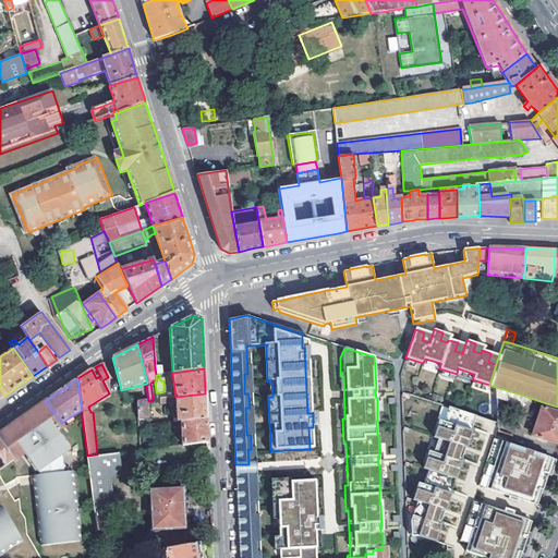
[(181,421),(206,417),(205,393),(176,397),(160,399),(160,404),(176,402),(177,417),(172,419),(173,422),(181,421)]
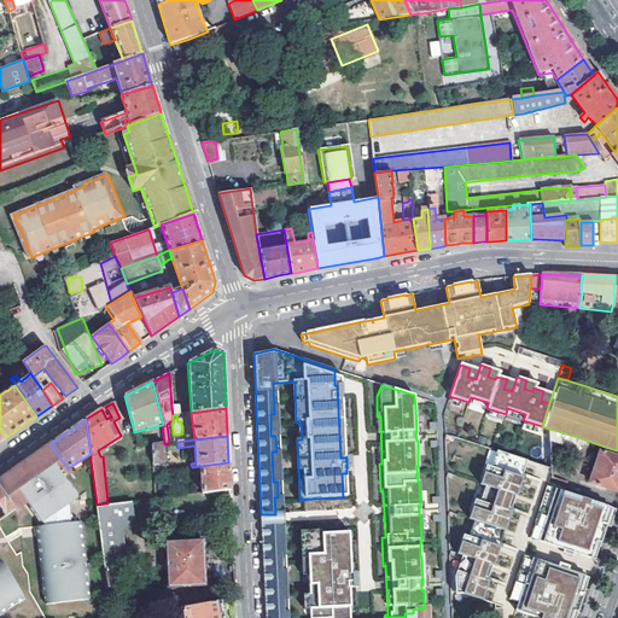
[(68,468),(50,444),(0,478),(0,488),(13,509),(15,512),(28,503),(41,524),(42,528),(44,536),(38,537),(46,605),(91,599),(80,523),(71,524),(69,503),(77,499),(64,479),(71,473),(68,468)]
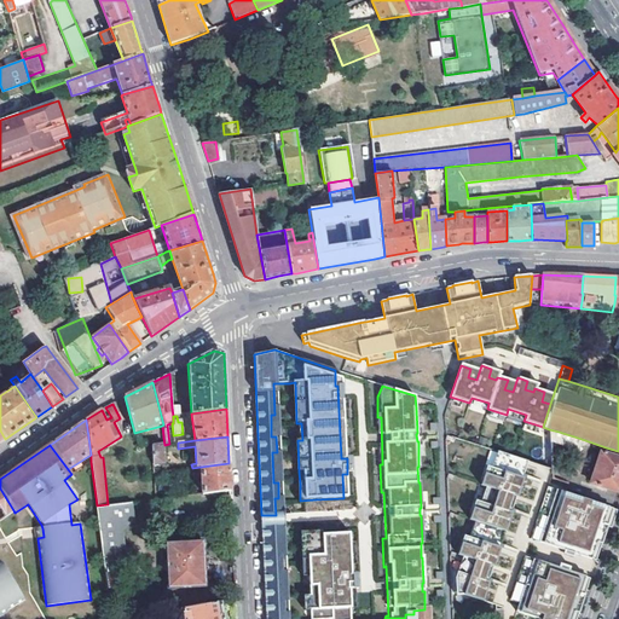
[(165,463),(163,445),(161,445),(152,446),(154,466),(165,463)]
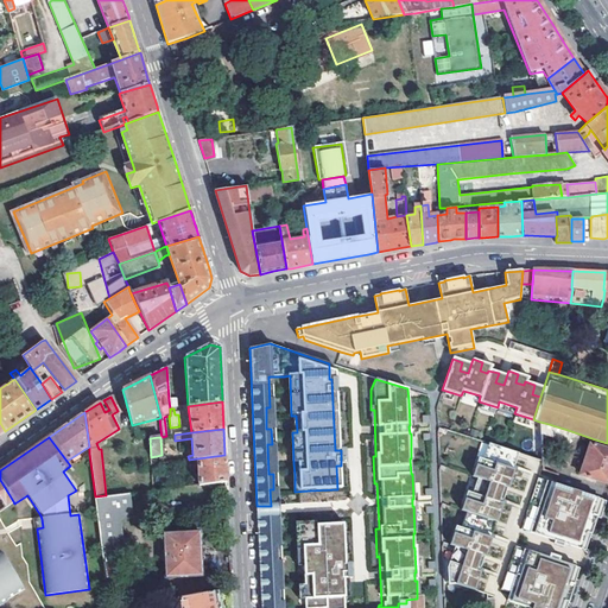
[(581,483),(607,492),(607,491),(607,486),(607,443),(595,439),(594,445),(590,444),(580,474),(583,475),(581,483)]
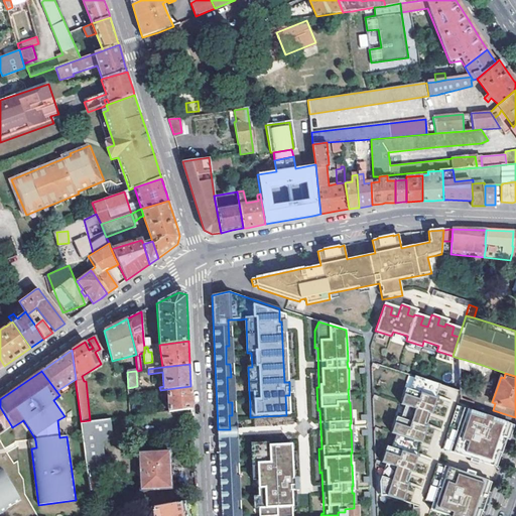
[(407,482),(439,384),(414,376),(409,390),(404,389),(399,404),(404,406),(400,419),(395,417),(390,433),(395,434),(391,448),(386,446),(381,463),(386,464),(386,479),(393,477),(407,482)]
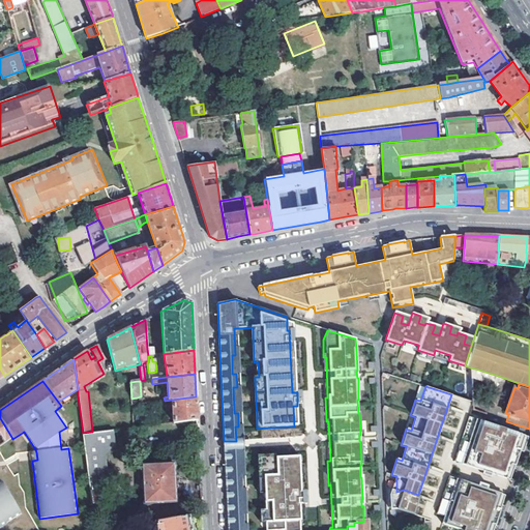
[(172,423),(197,420),(196,396),(172,400),(172,423)]
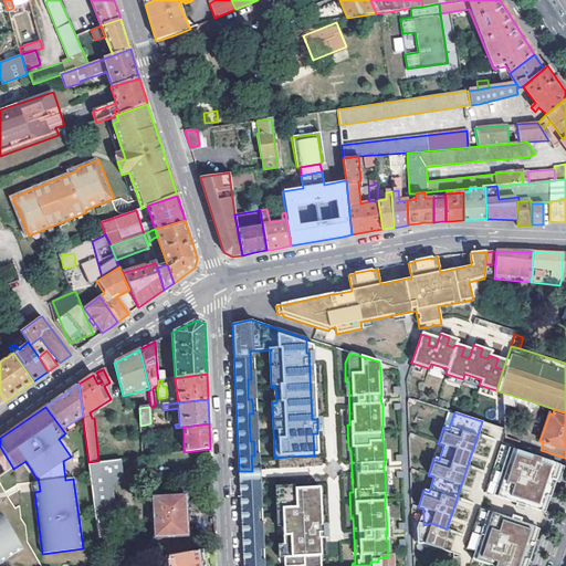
[(274,458),(274,442),(268,442),(269,461),(289,460),(289,457),(274,458)]
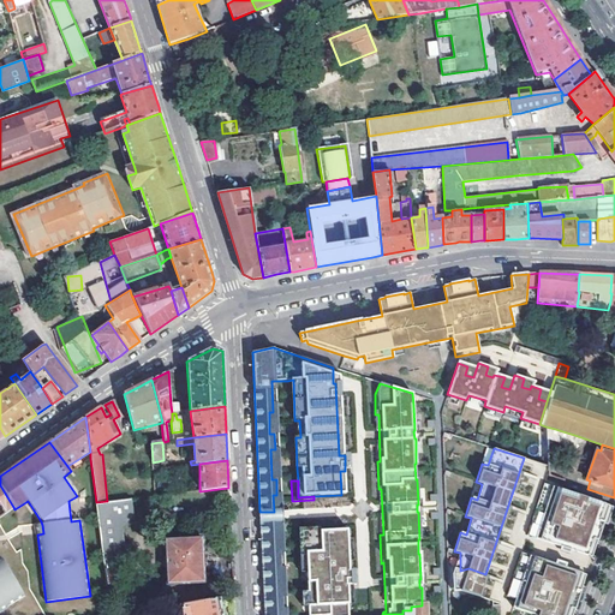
[(13,507),(0,485),(0,507),(5,514),(13,507)]
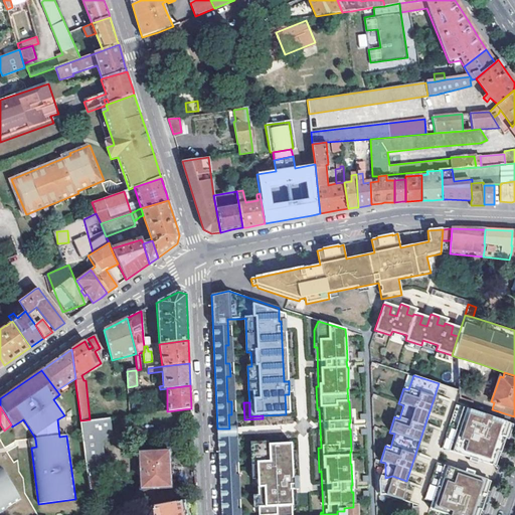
[(453,411),(441,448),(465,456),(463,463),(466,464),(465,468),(474,471),(475,467),(489,471),(493,458),(497,459),(502,444),(498,443),(503,427),(453,411)]
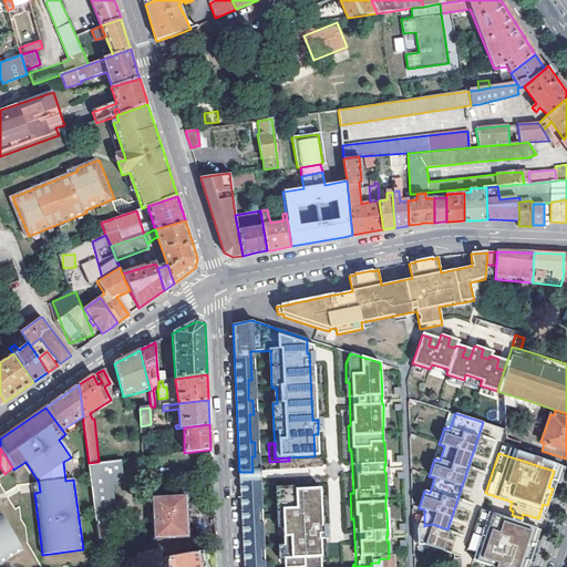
[(254,509),(258,508),(255,456),(251,456),(253,472),(239,472),(239,482),(253,481),(254,509)]
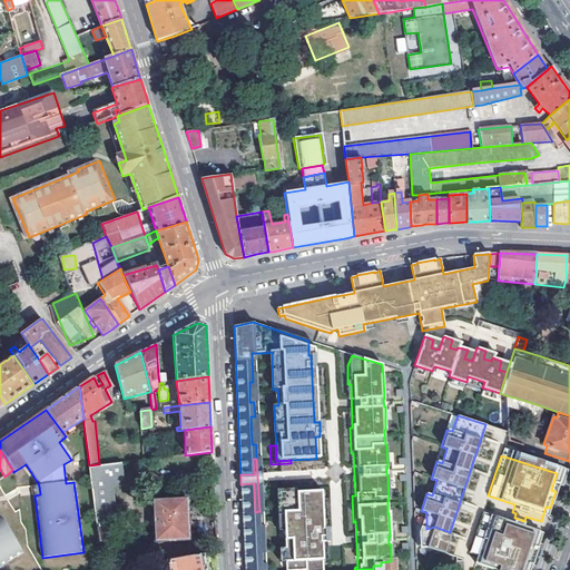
[(89,465),(96,522),(104,521),(105,527),(97,528),(98,541),(111,540),(110,523),(117,519),(116,512),(118,511),(117,505),(115,503),(112,487),(117,480),(124,479),(121,462),(99,464),(89,465)]
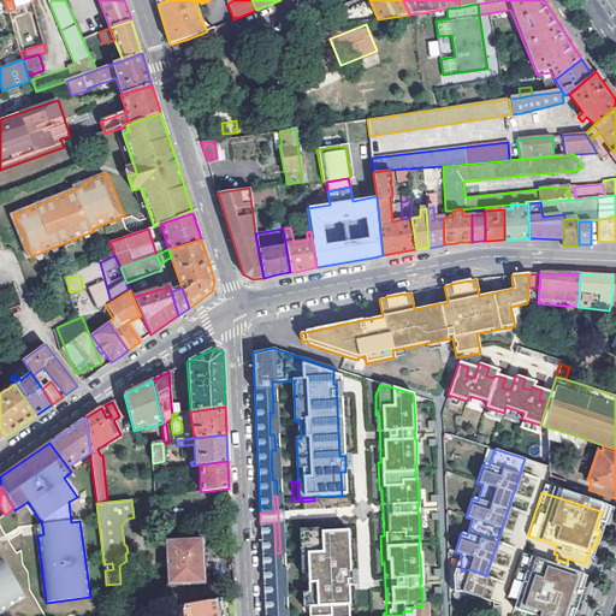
[(602,511),(596,529),(600,531),(605,532),(610,515),(602,511)]
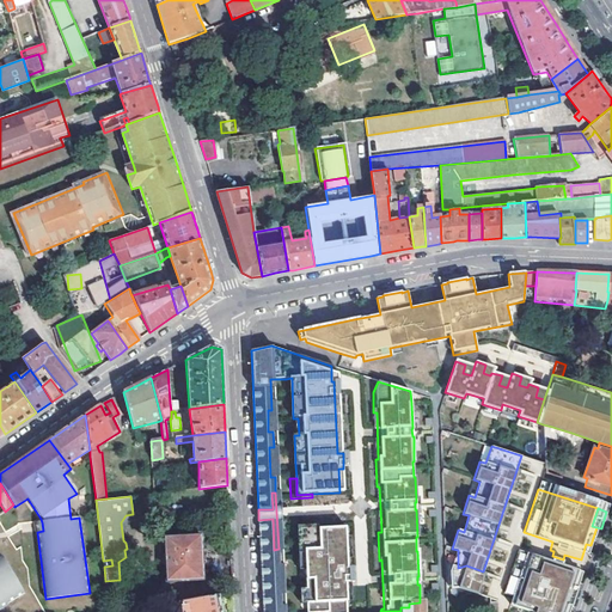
[(273,519),(258,520),(263,611),(281,611),(280,594),(276,594),(275,567),(279,567),(279,549),(274,550),(273,519)]
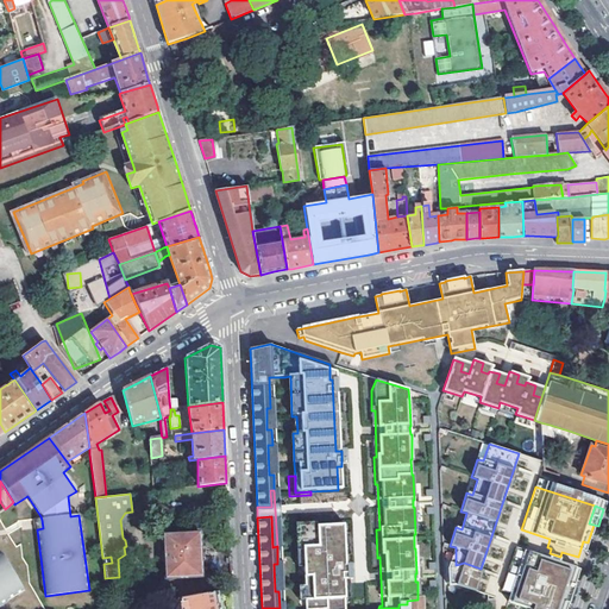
[(297,528),(313,527),(312,523),(290,525),(293,569),(299,569),(297,528)]
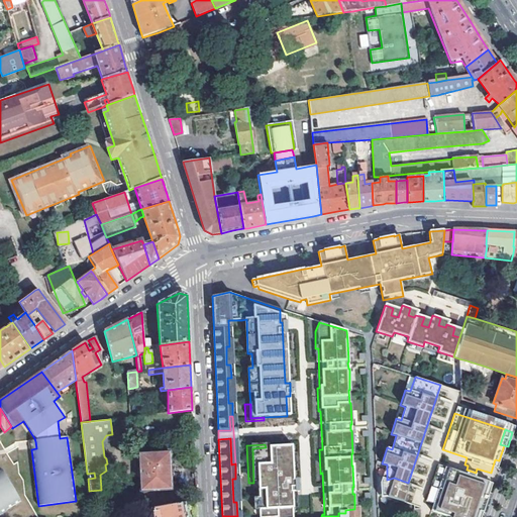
[(255,511),(255,516),(289,516),(288,494),(294,493),(294,480),(290,481),(288,446),(266,447),(252,448),(253,483),(254,499),(255,511)]
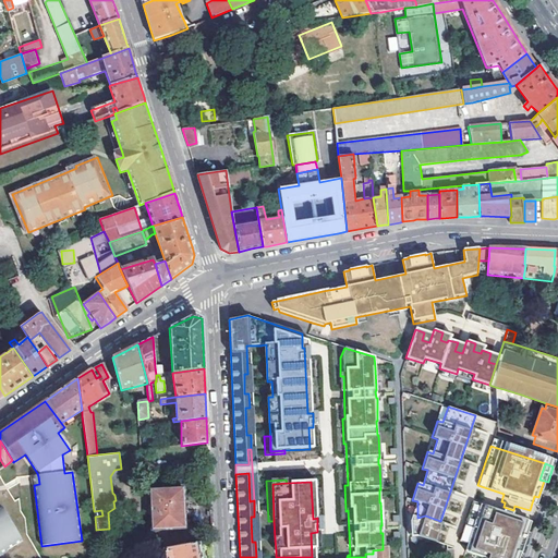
[(477,485),(474,493),(501,501),(504,494),(477,485)]
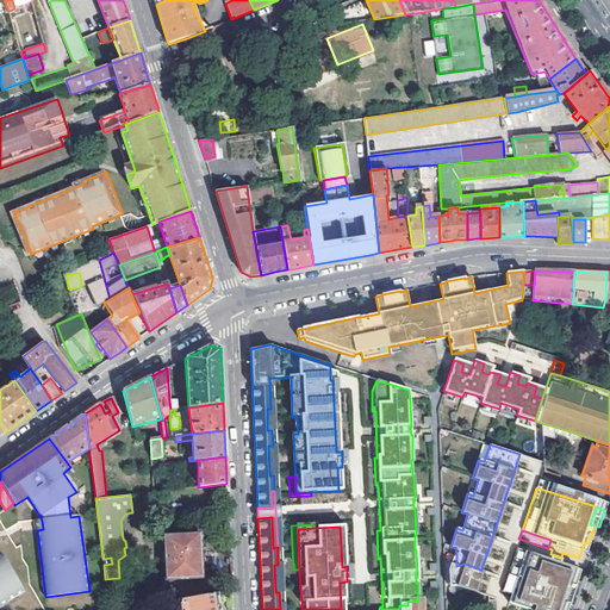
[(166,580),(203,578),(200,534),(162,535),(166,580)]
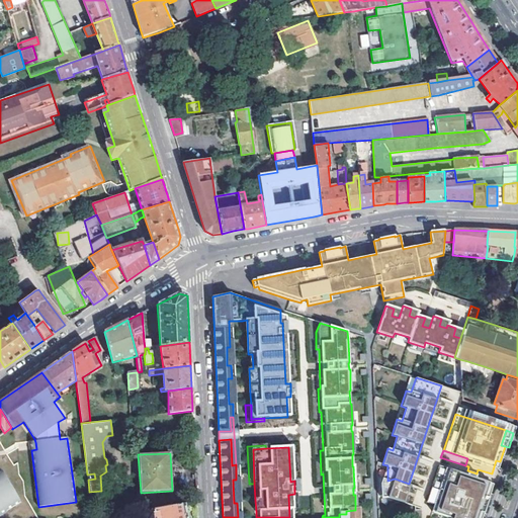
[(0,513),(20,501),(2,469),(0,469),(0,513)]
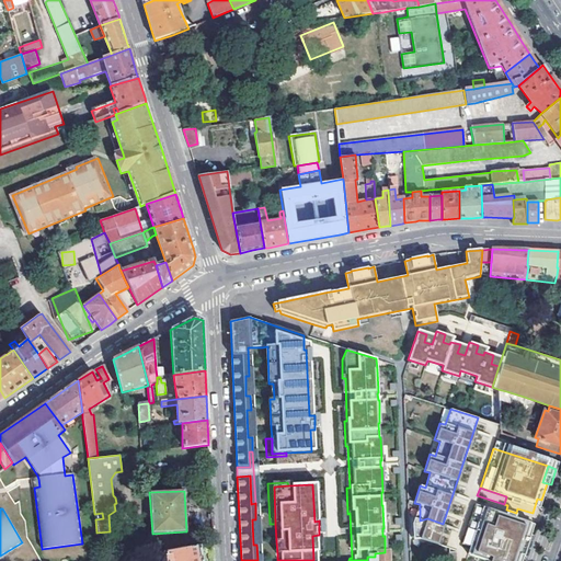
[(472,512),(470,519),(496,527),(499,519),(472,512)]
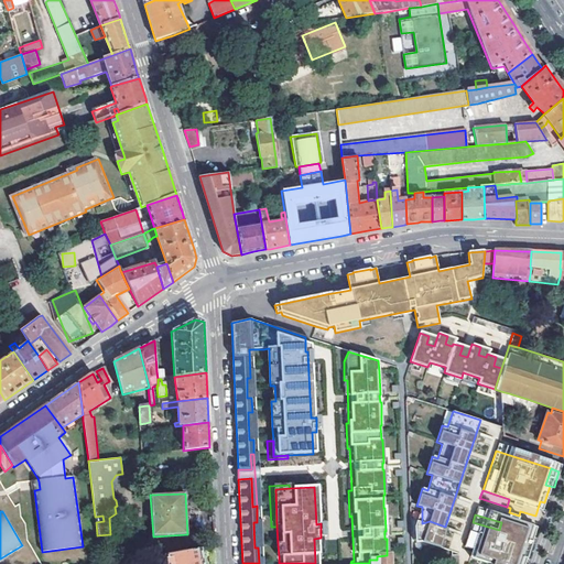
[(499,530),(473,522),(462,554),(469,556),(477,559),(475,563),(525,563),(531,549),(525,548),(530,532),(501,522),(499,530)]
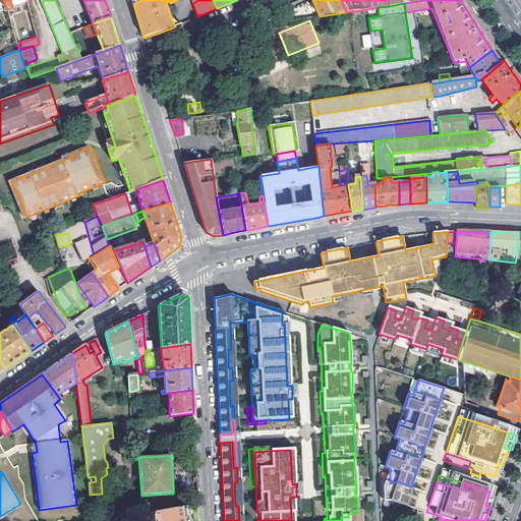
[(154,520),(187,520),(185,507),(152,513),(154,520)]
